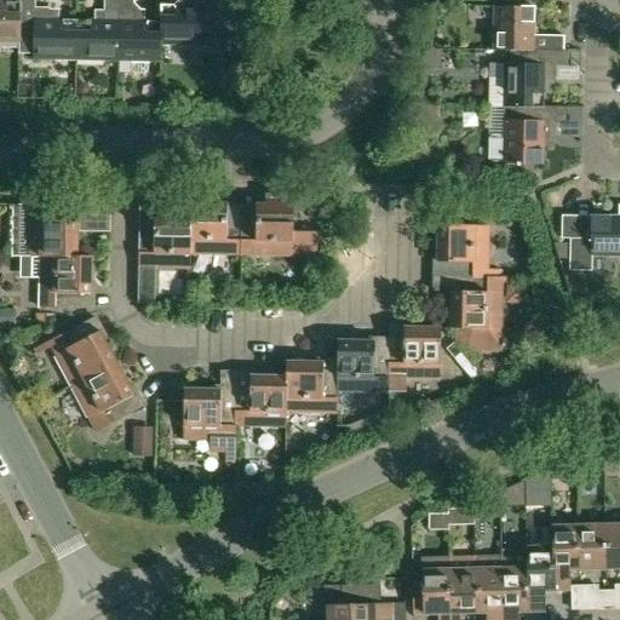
[(33,59),(76,61),(76,21),(50,21),(50,9),(35,9),(35,0),(19,0),(19,3),(21,3),(19,42),(19,55),(34,56),(33,59)]
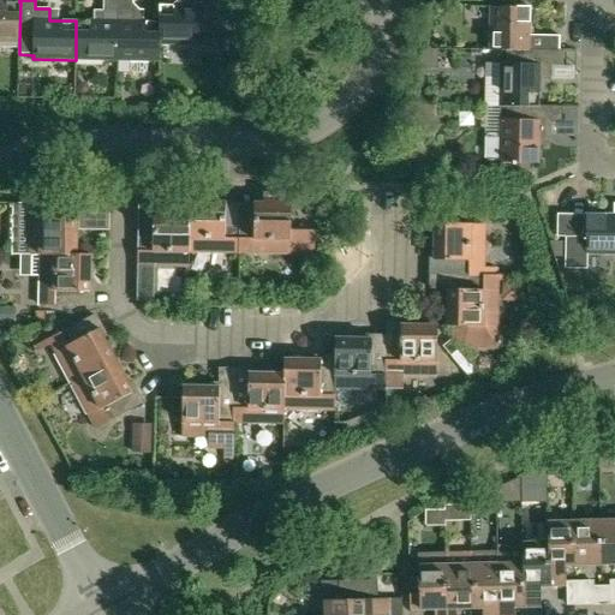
[(160,6),(160,23),(160,45),(202,46),(202,41),(233,42),(233,13),(218,13),(216,0),(186,0),(187,6),(160,6)]
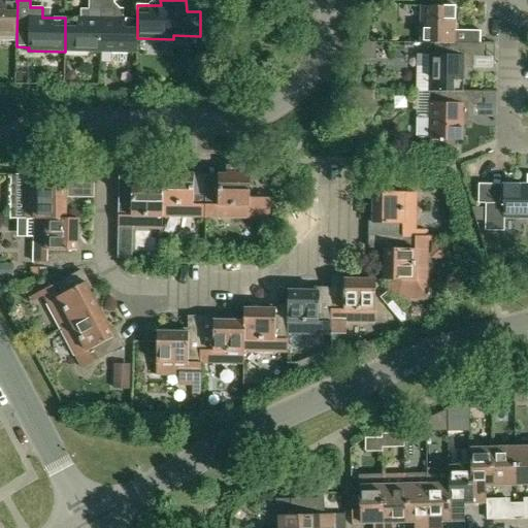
[(18,2),(17,2),(0,2),(0,35),(17,36),(18,2)]
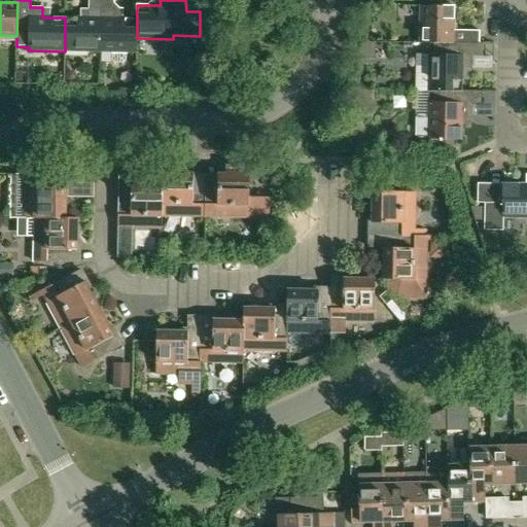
[(419,43),(433,44),(433,43),(480,44),(480,43),(480,31),(453,31),(454,7),(420,6),(419,43)]
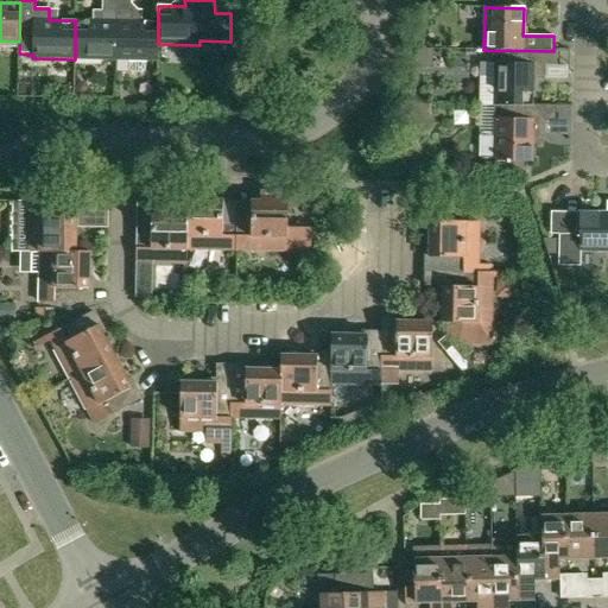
[(102,21),(75,20),(75,59),(116,61),(116,10),(102,10),(102,21)]
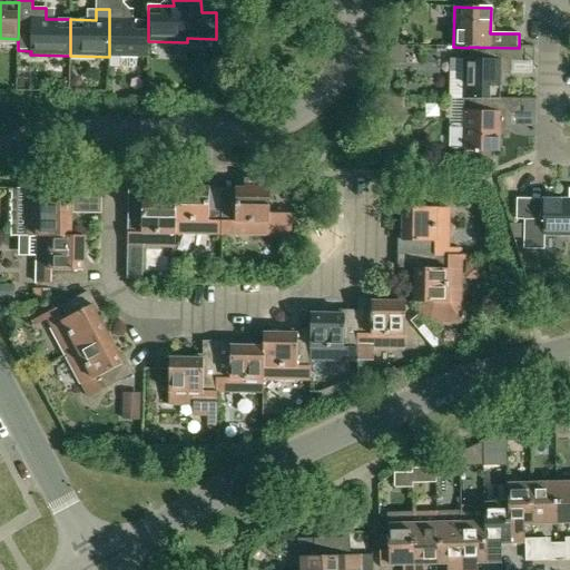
[(148,57),(148,41),(148,21),(124,20),(124,10),(109,9),(109,57),(121,57),(121,64),(125,67),(134,67),(137,65),(137,57),(148,57)]
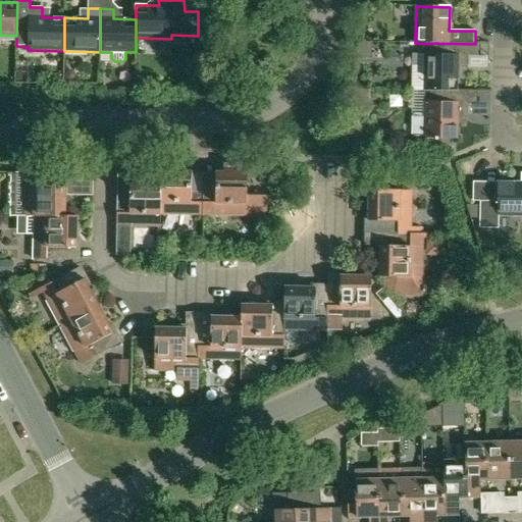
[(425,54),(425,66),(424,91),(428,91),(458,91),(458,68),(468,68),(468,56),(478,56),(478,43),(475,43),(475,44),(429,43),(429,44),(429,54),(425,54)]
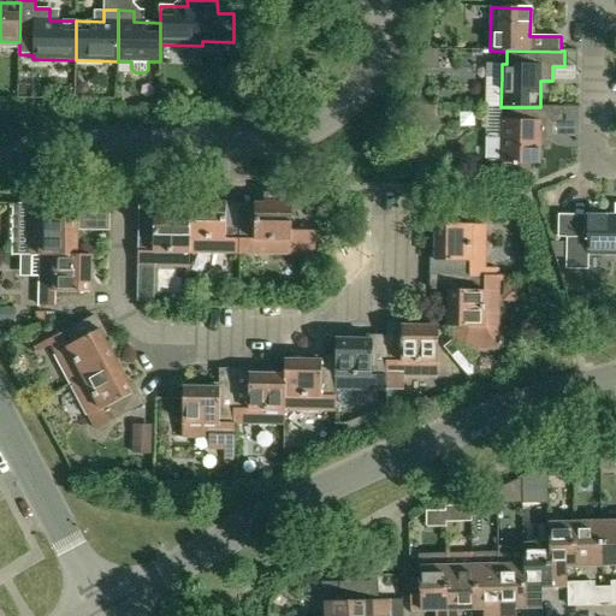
[(440,54),(428,53),(420,53),(418,71),(438,71),(440,54)]
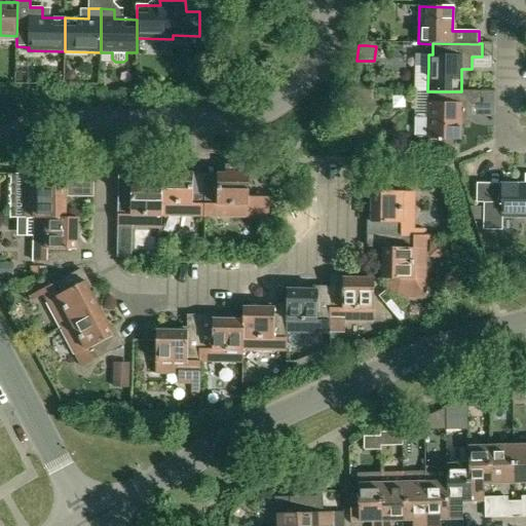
[(481,91),(461,91),(431,91),(431,103),(427,103),(427,115),(418,115),(415,118),(414,135),(418,139),(426,139),(426,140),(460,141),(460,117),(471,117),(471,105),(481,105),(481,91)]
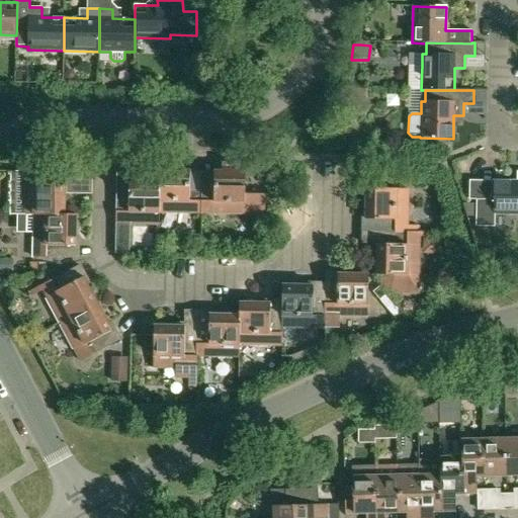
[(160,182),(160,211),(200,212),(200,200),(201,190),(190,189),(190,171),(182,171),(183,162),(173,162),(172,171),(160,170),(160,182)]
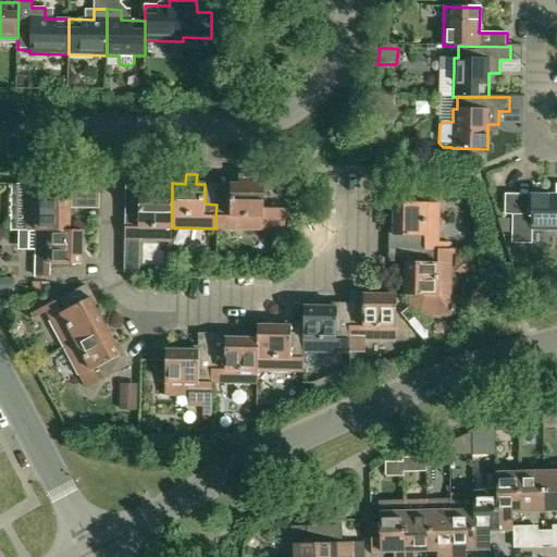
[(230,215),(215,215),(215,229),(284,230),(285,208),(262,208),(263,186),(249,185),(249,175),(239,174),(238,185),(231,185),(230,215)]
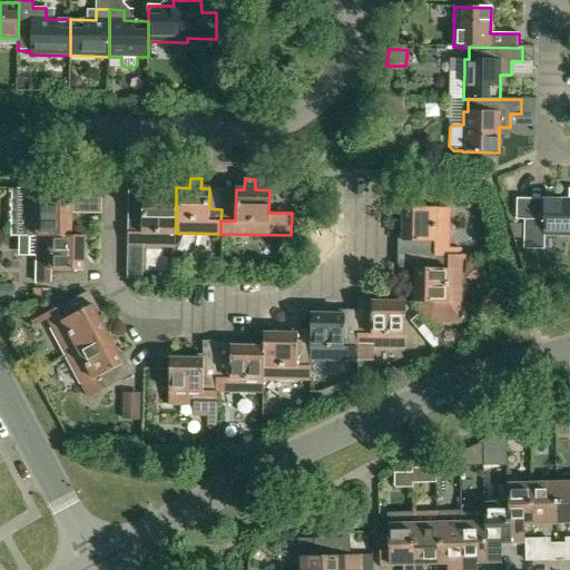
[(569,188),(569,189),(569,199),(543,199),(542,219),(524,219),(524,248),(543,248),(543,236),(569,236),(569,188)]
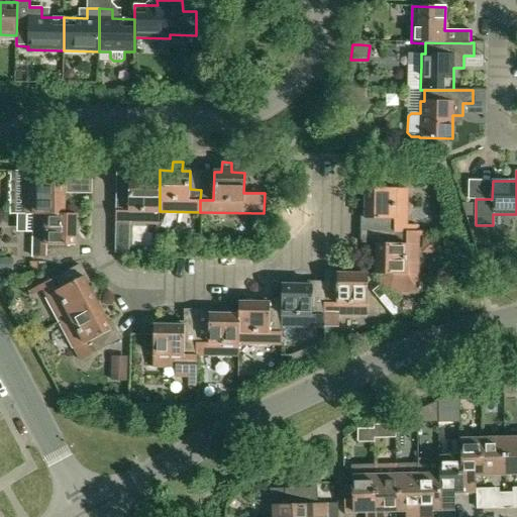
[(34,172),(22,172),(22,215),(33,215),(33,214),(64,214),(64,195),(64,189),(64,185),(65,173),(34,172)]
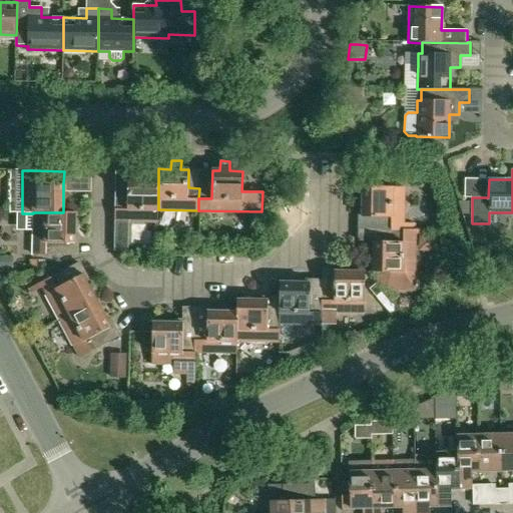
[(158,209),(158,180),(146,179),(146,170),(136,170),(135,179),(127,179),(127,208),(114,208),(114,221),(157,222),(158,209)]
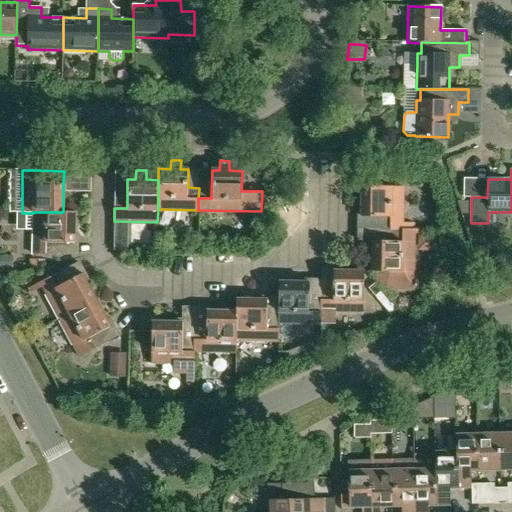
[(389,217),(389,230),(414,230),(414,223),(402,223),(402,187),(361,186),(360,217),(389,217)]
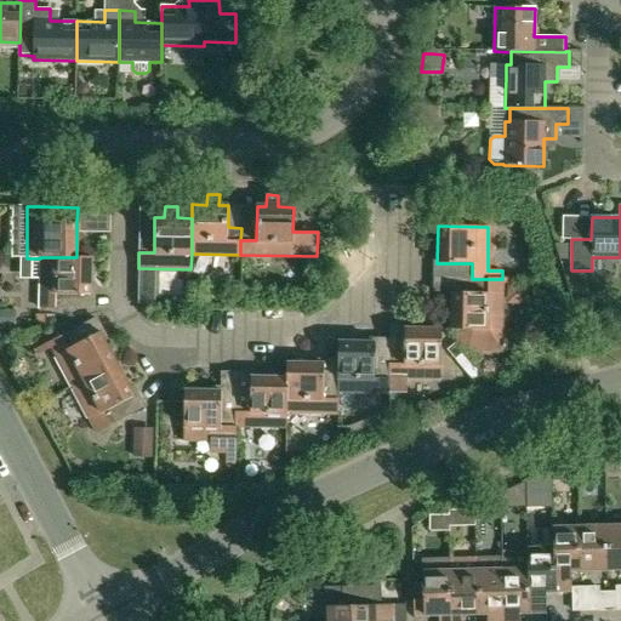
[(91,295),(91,284),(91,257),(77,257),(40,257),(40,258),(40,278),(40,309),(56,309),(56,308),(91,309),(91,295)]
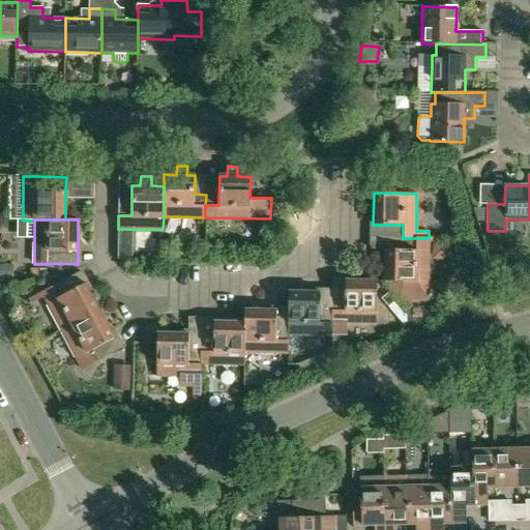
[(385,249),(385,267),(384,281),(391,282),(391,291),(400,300),(428,301),(428,282),(429,242),(441,242),(441,238),(429,238),(403,238),(403,251),(385,249)]
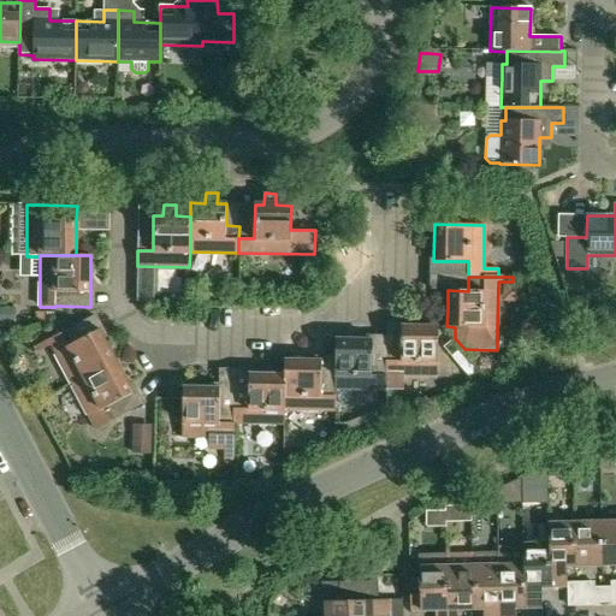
[(48,341),(35,348),(37,354),(51,347),(72,385),(116,361),(99,330),(96,331),(89,318),(61,333),(48,341)]
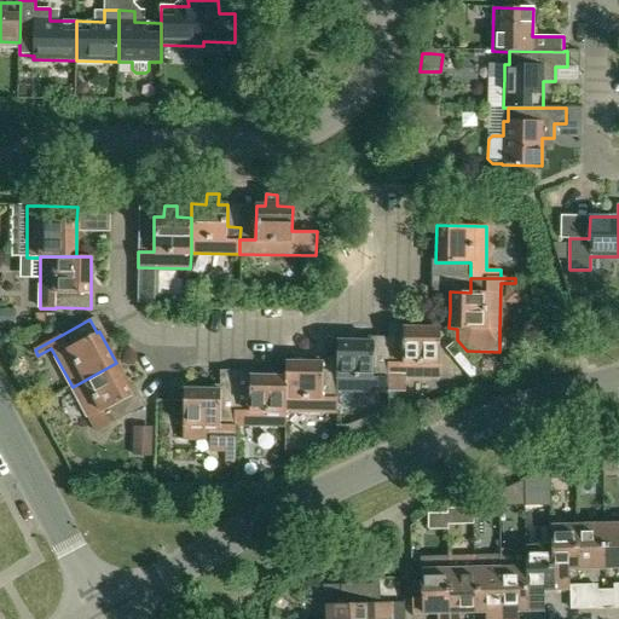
[(388,363),(387,377),(439,379),(439,329),(401,328),(401,364),(388,363)]
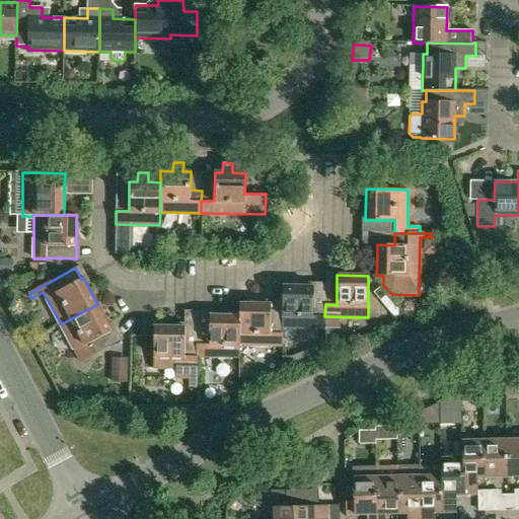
[(283,287),(283,323),(283,328),(324,329),(324,316),(313,316),(314,287),(283,287)]
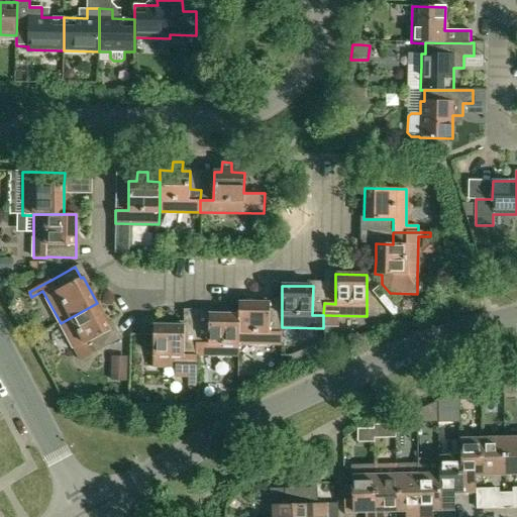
[(379,286),(371,293),(379,302),(387,295),(379,286)]
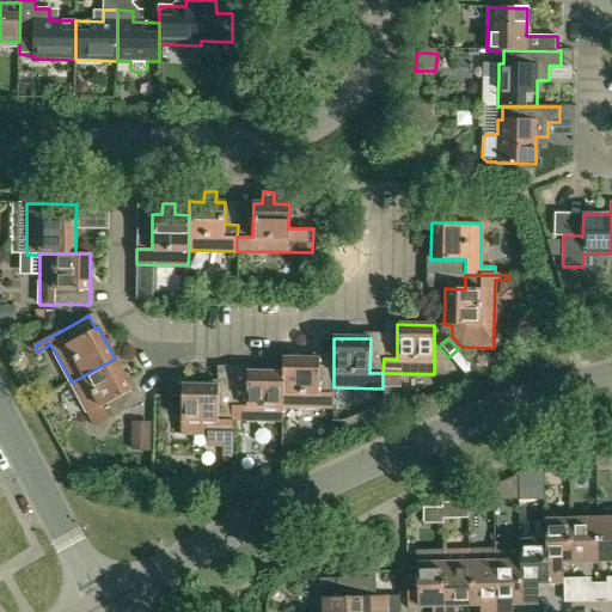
[(318,357),(298,357),(282,357),(282,372),(282,408),(332,408),(334,387),(334,381),(318,381),(318,357)]
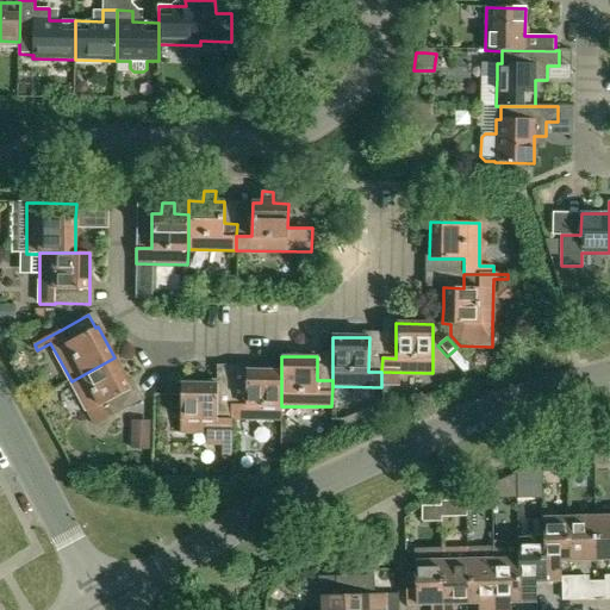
[(132,390),(114,358),(72,381),(95,425),(109,418),(143,399),(137,387),(132,390)]
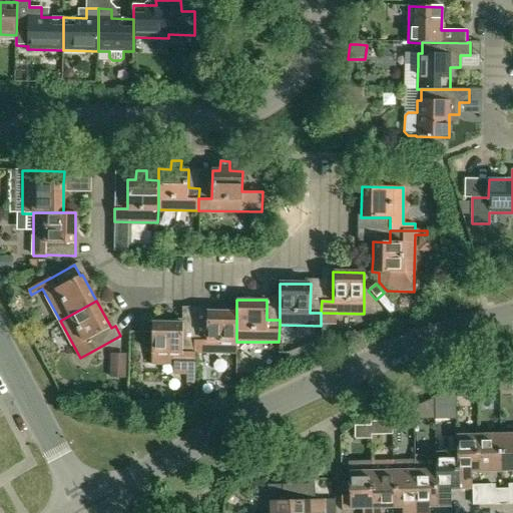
[(236,354),(236,342),(236,312),(208,312),(207,341),(194,340),(194,345),(195,353),(236,354)]
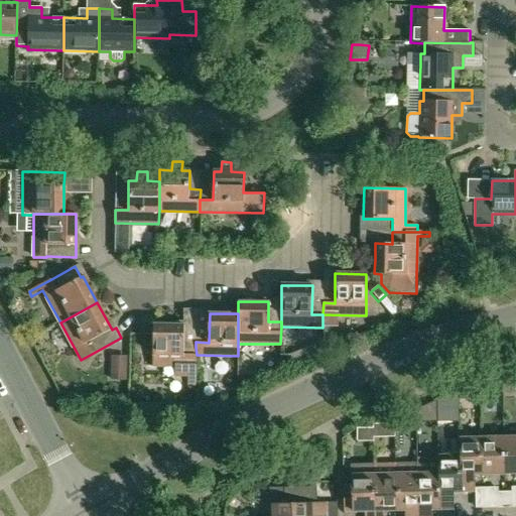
[(196,386),(197,355),(196,347),(184,347),(184,325),(154,325),(153,366),(175,367),(175,376),(188,376),(188,385),(196,386)]
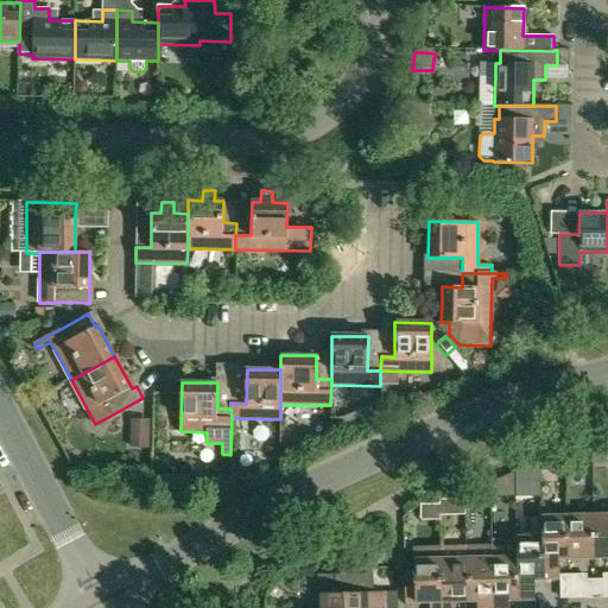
[(151,419),(132,418),(131,447),(150,448),(151,419)]
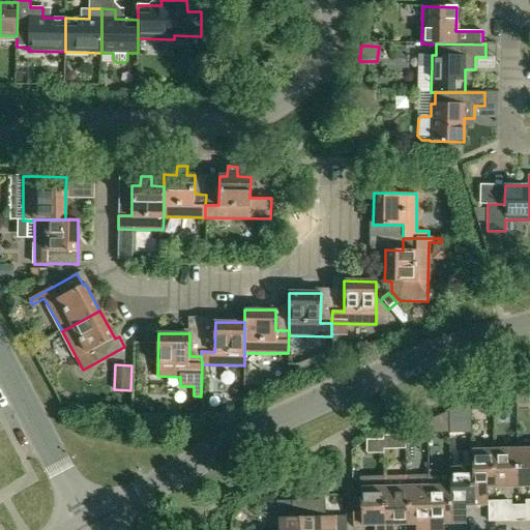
[(288,365),(288,381),(298,377),(298,365),(288,365)]
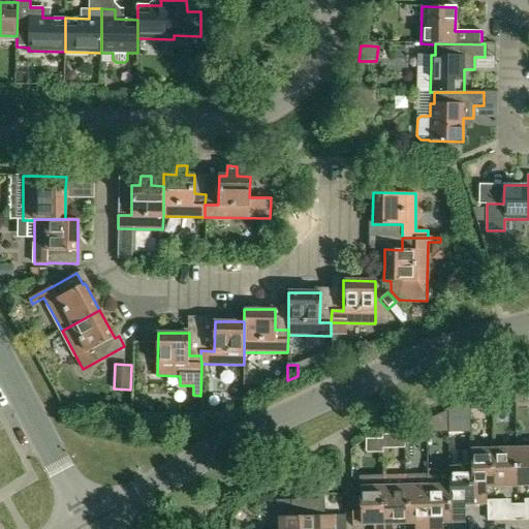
[(447,410),(427,418),(427,425),(427,432),(448,432),(447,410)]
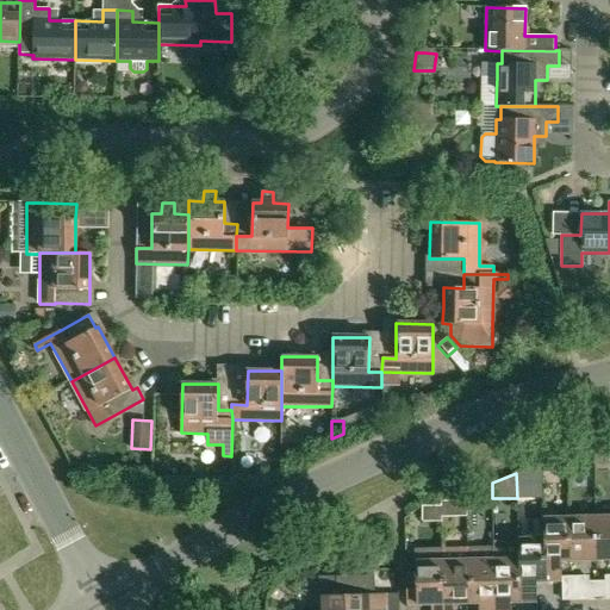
[(441,505),(442,517),(467,516),(467,510),(467,500),(441,502),(441,505)]
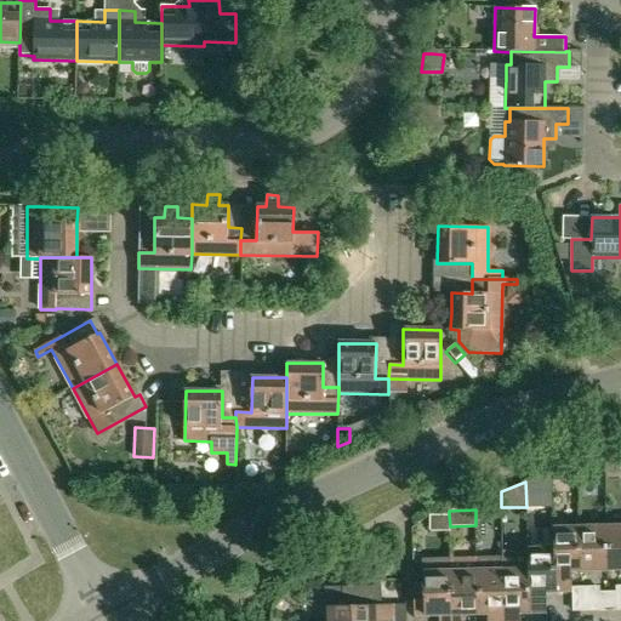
[(580,528),(581,571),(607,571),(605,522),(603,522),(603,528),(581,528),(580,528)]
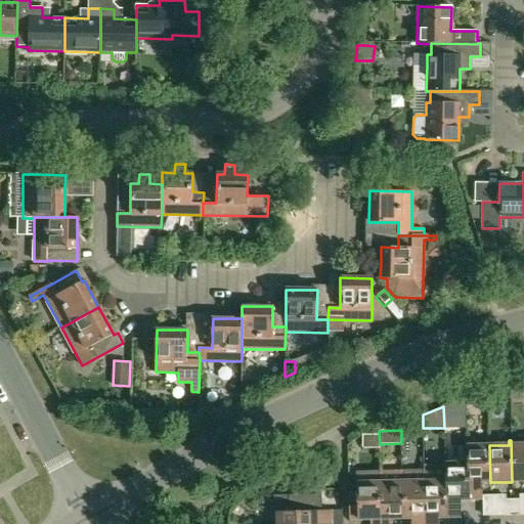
[(514,440),(511,440),(512,482),(523,481),(523,444),(514,445),(514,440)]
